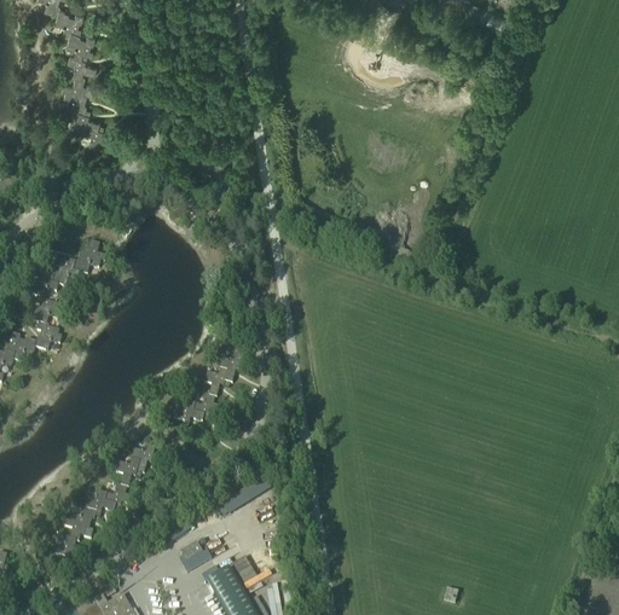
[(46,0),(44,11),(57,15),(55,22),(64,23),(62,34),(69,36),(67,44),(76,46),(74,54),(69,53),(68,62),(74,63),(71,74),(75,75),(73,85),(63,82),(62,88),(65,90),(63,97),(71,99),(70,106),(73,108),(70,116),(77,119),(75,129),(91,133),(87,146),(97,149),(99,141),(110,144),(113,137),(102,133),(104,123),(99,122),(99,120),(88,117),(90,112),(91,114),(92,109),(86,106),(87,104),(85,103),(87,93),(84,92),(86,83),(82,83),(85,76),(82,75),(84,70),(94,74),(97,65),(85,62),(87,53),(92,54),(93,48),(90,47),(91,42),(93,42),(96,34),(87,32),(86,36),(81,35),(81,32),(80,32),(81,27),(77,25),(79,22),(81,22),(84,15),(75,12),(74,15),(65,13),(67,10),(59,9),(61,4),(58,3),(58,0),(46,0)]
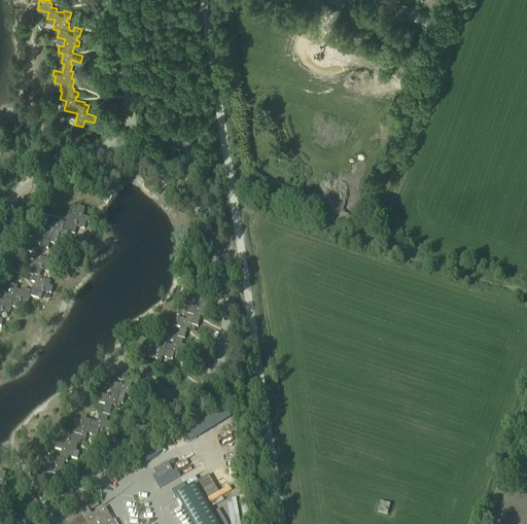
[(0,324),(1,325),(3,318),(0,317),(0,315),(1,311),(9,312),(10,306),(18,308),(20,300),(28,302),(29,294),(41,298),(42,289),(47,290),(50,279),(39,277),(41,268),(49,270),(50,263),(47,262),(48,257),(38,254),(39,246),(47,248),(49,241),(56,243),(58,236),(66,237),(67,232),(74,233),(76,225),(84,228),(85,221),(89,222),(90,216),(82,215),(84,206),(76,204),(75,209),(72,208),(71,214),(68,213),(66,222),(59,220),(58,223),(55,222),(55,220),(47,219),(46,225),(49,226),(47,235),(45,234),(46,232),(40,231),(40,234),(36,233),(36,231),(30,230),(28,236),(32,237),(30,244),(28,243),(26,250),(31,251),(29,258),(33,259),(32,264),(29,263),(27,272),(33,274),(31,280),(34,281),(32,289),(23,287),(22,289),(16,288),(18,284),(10,282),(8,289),(9,290),(8,293),(6,293),(4,301),(0,299),(0,324)]
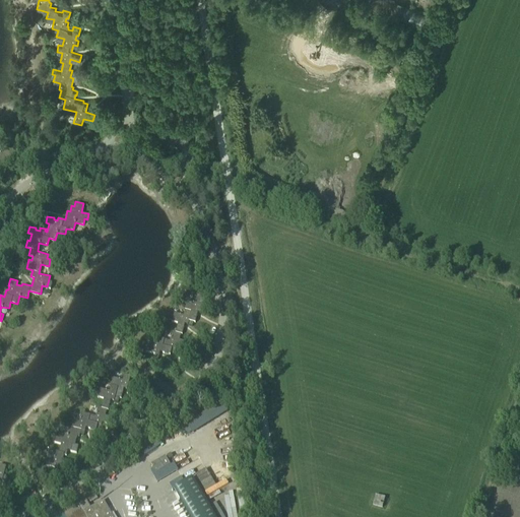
[(146,344),(144,351),(154,353),(153,359),(158,360),(159,352),(170,354),(170,353),(174,354),(176,346),(187,348),(188,342),(179,340),(180,334),(182,334),(184,324),(192,326),(193,322),(195,323),(197,313),(205,314),(206,311),(202,310),(204,300),(198,299),(196,304),(187,302),(183,316),(174,314),(172,322),(177,323),(175,332),(172,331),(170,340),(155,337),(152,346),(146,344)]
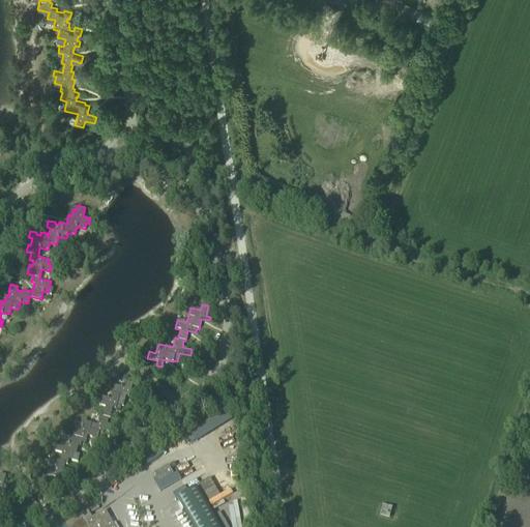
[(48,466),(46,473),(55,475),(54,480),(59,481),(61,473),(70,476),(72,469),(63,467),(64,463),(67,464),(68,458),(71,458),(74,451),(76,452),(78,443),(81,444),(81,442),(85,443),(87,435),(97,438),(98,435),(101,436),(104,429),(114,432),(115,425),(107,422),(108,416),(110,417),(112,407),(122,409),(125,396),(134,397),(135,392),(130,391),(133,382),(126,380),(124,386),(114,383),(111,398),(100,396),(98,404),(105,406),(102,415),(99,414),(97,423),(83,420),(81,429),(75,428),(72,435),(70,434),(68,441),(60,439),(58,445),(56,444),(54,449),(61,451),(60,460),(56,459),(54,468),(48,466)]
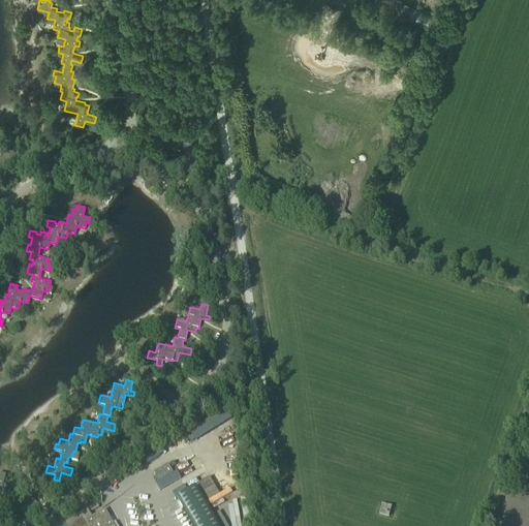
[(182,432),(177,434),(184,445),(194,438),(195,440),(231,418),(225,408),(198,425),(196,421),(186,425),(180,429),(182,432)]
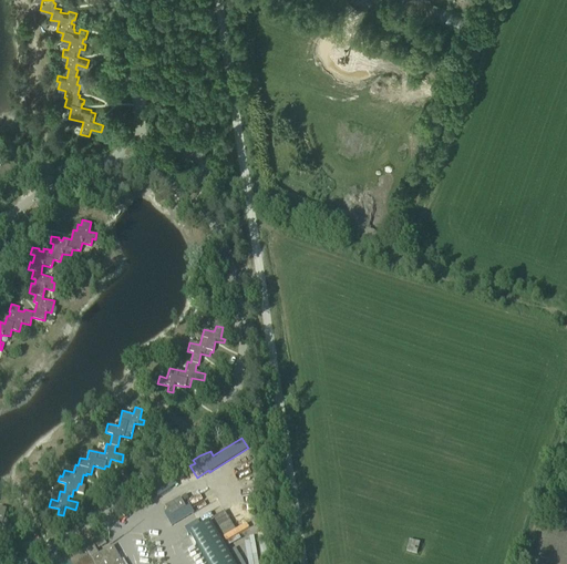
[(179,498),(165,506),(171,516),(185,508),(179,498)]
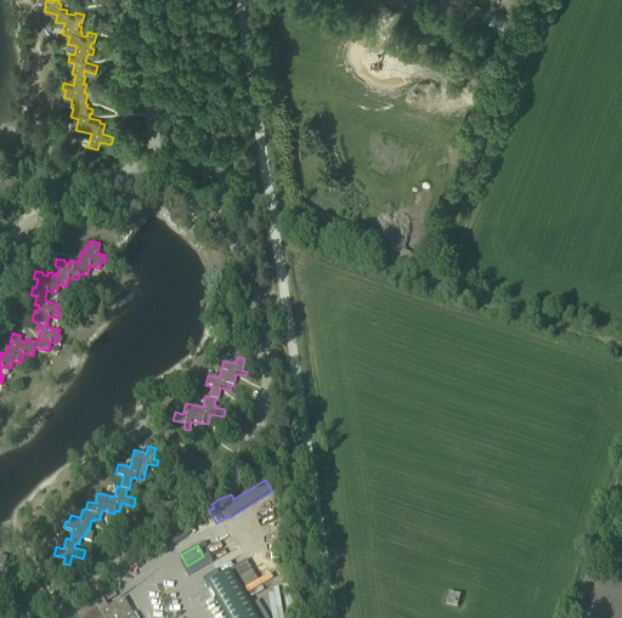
[(294,617),(286,568),(281,570),(288,617),(294,617)]
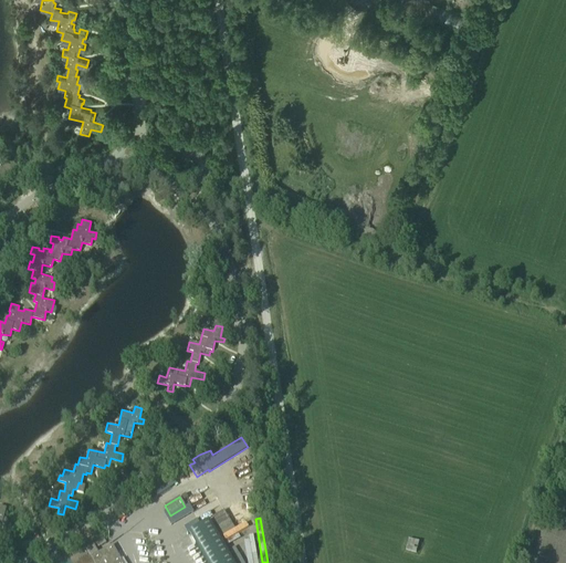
[(249,540),(243,541),(247,562),(258,562),(253,535),(249,535),(249,540)]
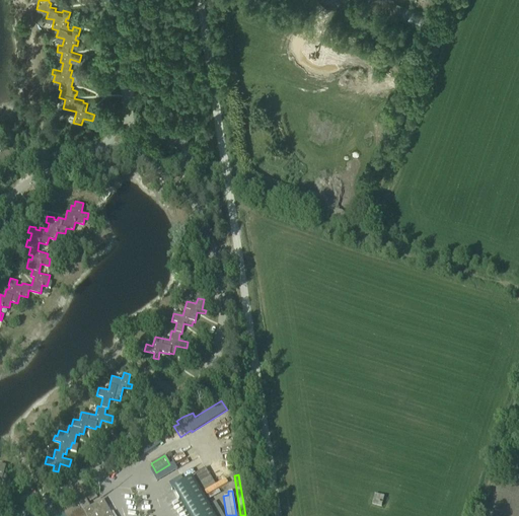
[(372,502),(381,504),(383,493),(374,491),(372,502)]
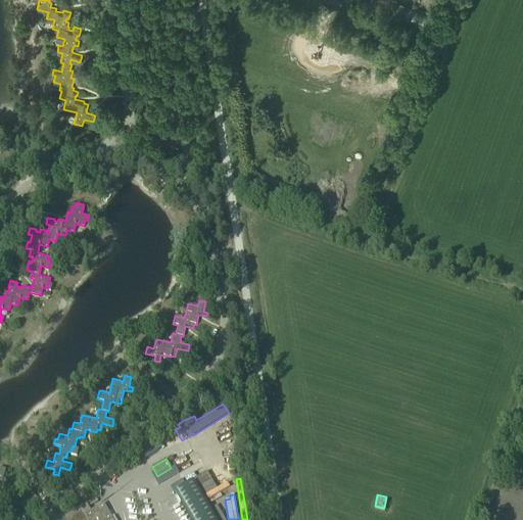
[(113,519),(103,502),(90,509),(87,503),(63,516),(65,519),(113,519)]
